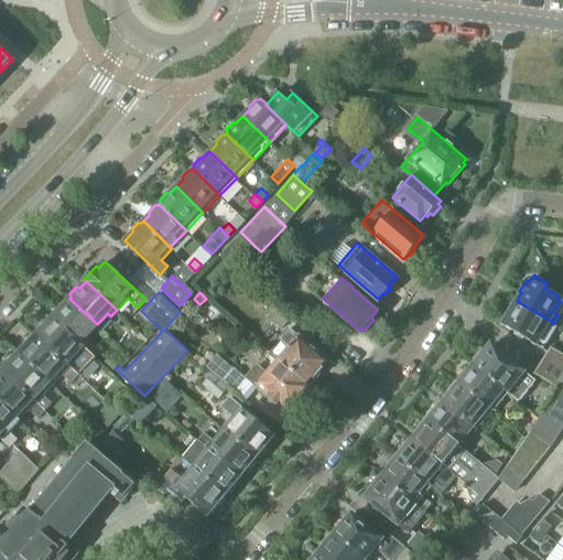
[(53,315),(83,344),(84,344),(89,337),(87,335),(97,324),(69,299),(69,300),(65,299),(58,305),(60,310),(53,315)]
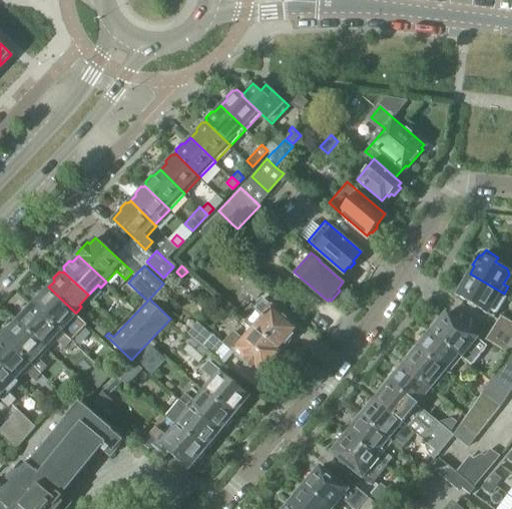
[(504,294),(470,274),(469,274),(466,275),(462,281),(463,285),(457,294),(494,316),(499,308),(497,306),(504,294)]
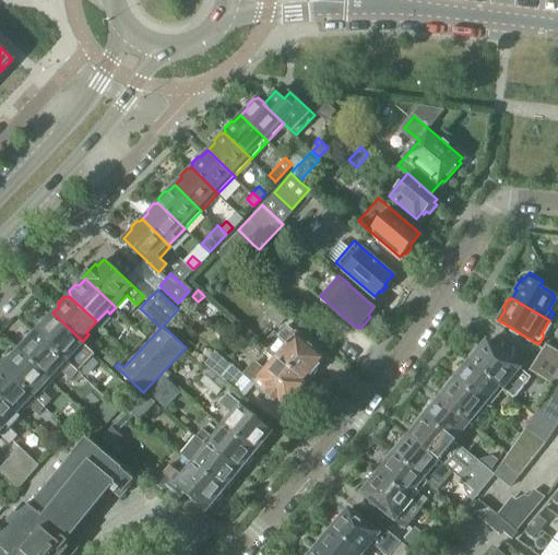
[(264,313),(277,323),(287,313),(274,302),(264,313)]
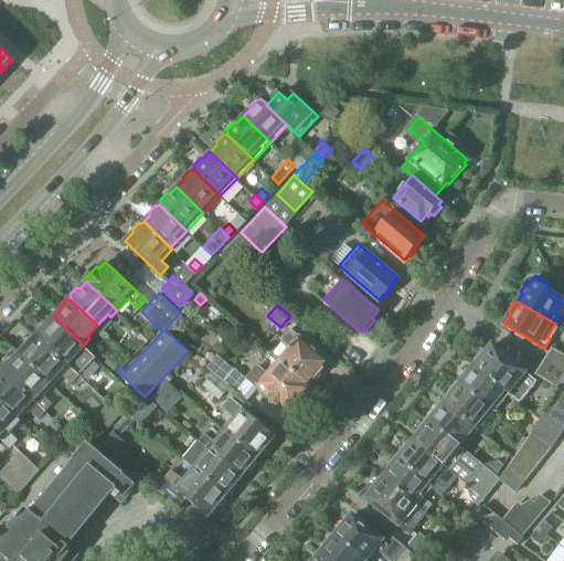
[(42,328),(36,334),(78,374),(85,367),(73,355),(83,345),(53,316),(52,317),(49,317),(41,325),(42,328)]
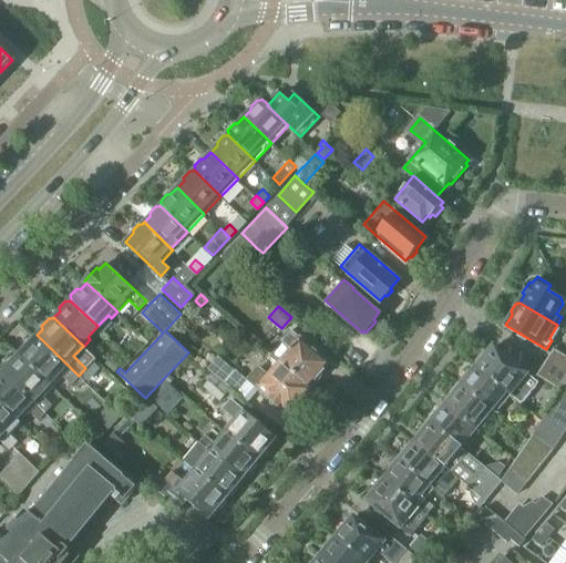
[(270,352),(280,360),(315,389),(315,388),(312,386),(321,377),(321,372),(329,362),(290,328),(281,339),(277,335),(265,348),(270,352)]
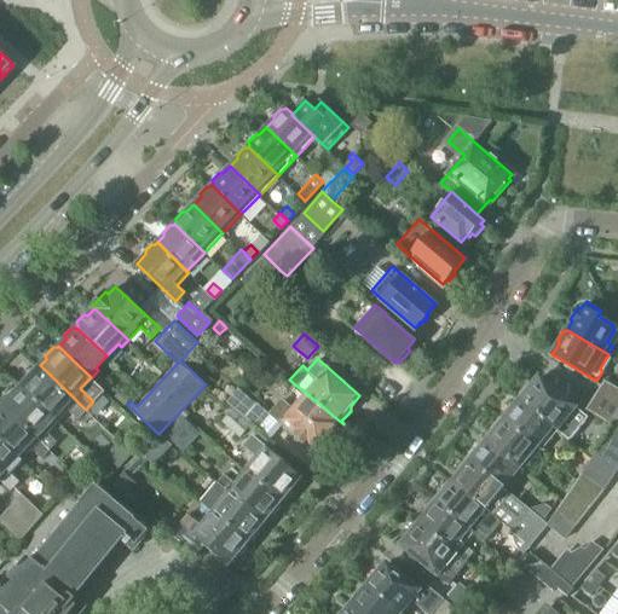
[(145,371),(152,378),(160,370),(152,363),(145,371)]
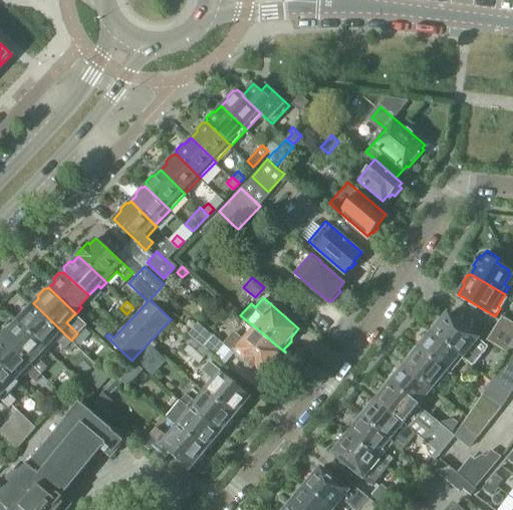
[(18,319),(45,345),(53,336),(64,347),(71,340),(33,303),(28,309),(24,308),(17,316),(18,319)]
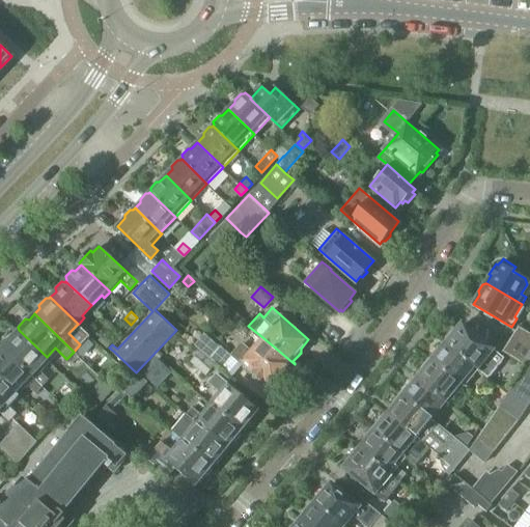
[(447,340),(446,341),(478,367),(489,376),(504,357),(463,322),(455,330),(451,329),(446,336),(447,340)]
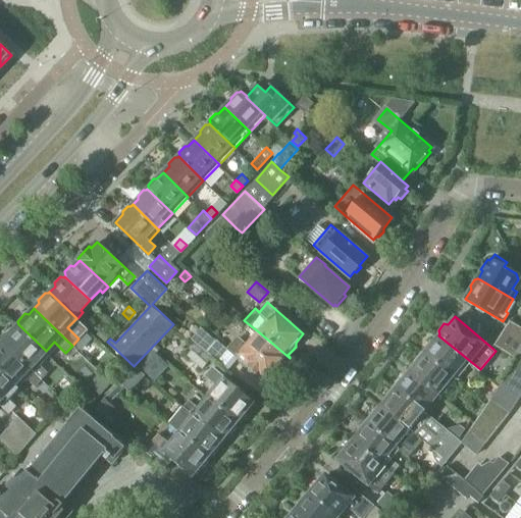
[(495,344),(515,355),(520,345),(520,325),(510,320),(495,344)]
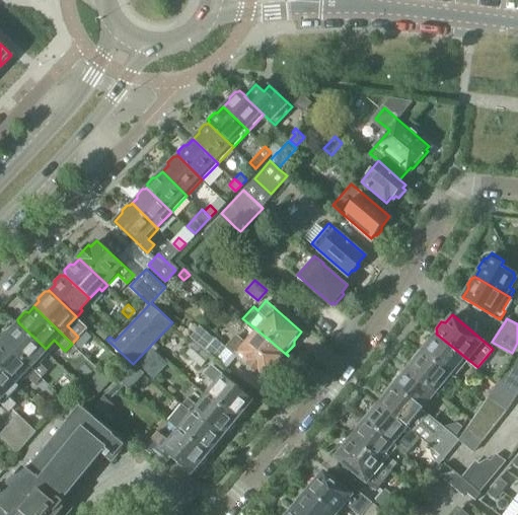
[(96,329),(103,337),(112,327),(104,320),(96,329)]
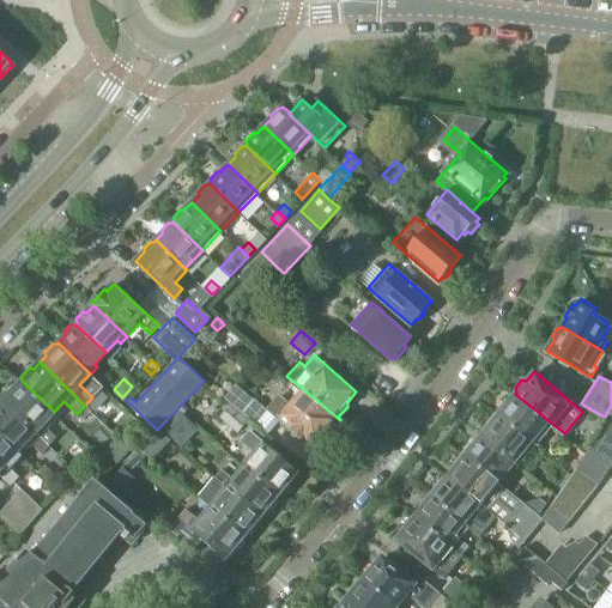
[(10,394),(4,400),(49,443),(56,436),(43,423),(54,412),(22,381),(20,382),(17,381),(8,390),(10,394)]
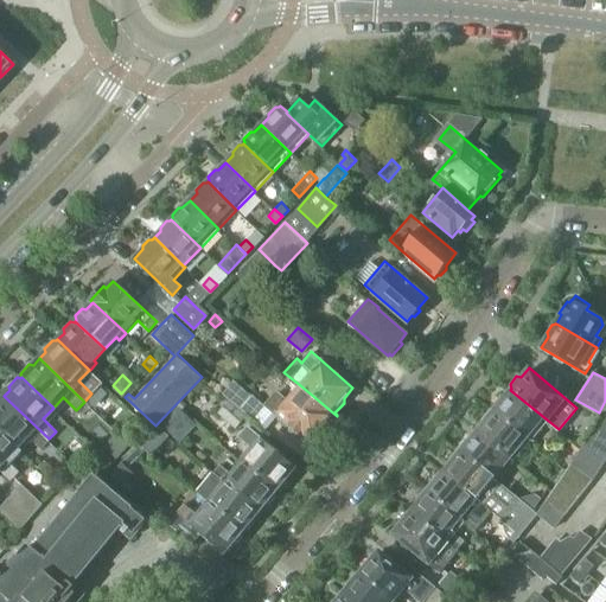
[(289,377),(278,391),(266,404),(305,439),(307,436),(314,442),(325,429),(330,428),(336,422),(336,417),(337,416),(300,385),(289,377)]
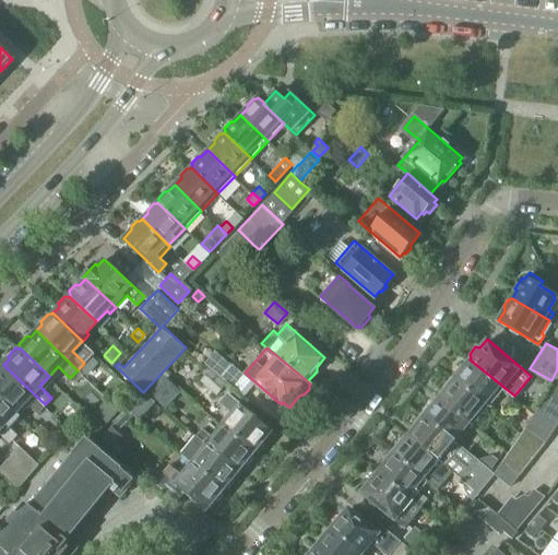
[(206,362),(220,373),(228,362),(215,351),(206,362)]
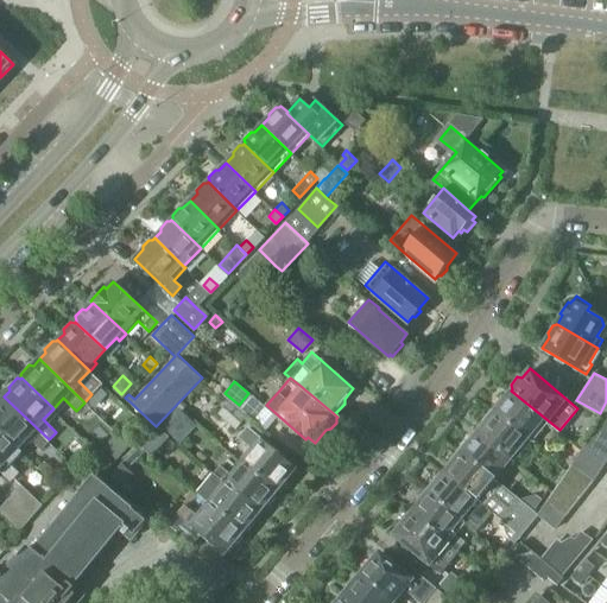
[(500,397),(492,408),(528,438),(537,426),(541,430),(548,420),(511,391),(505,398),(500,397)]
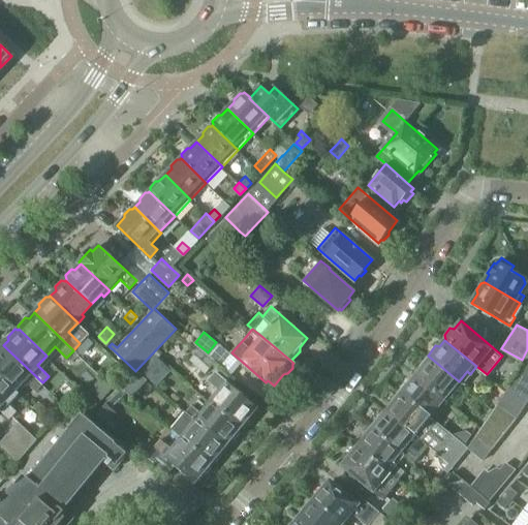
[(0,374),(14,389),(24,379),(35,390),(42,382),(3,345),(0,348),(0,374)]
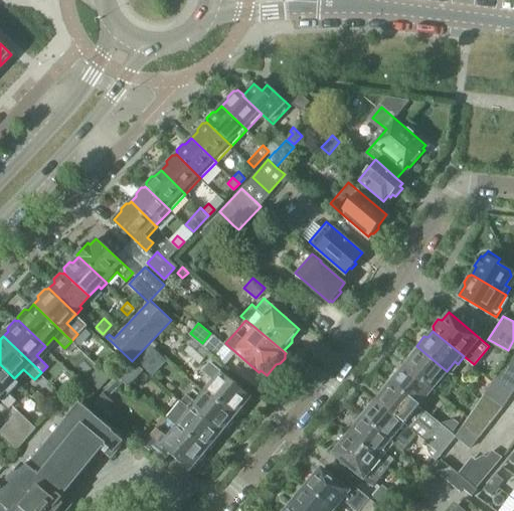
[(182,347),(196,359),(200,362),(208,352),(190,337),(182,347)]
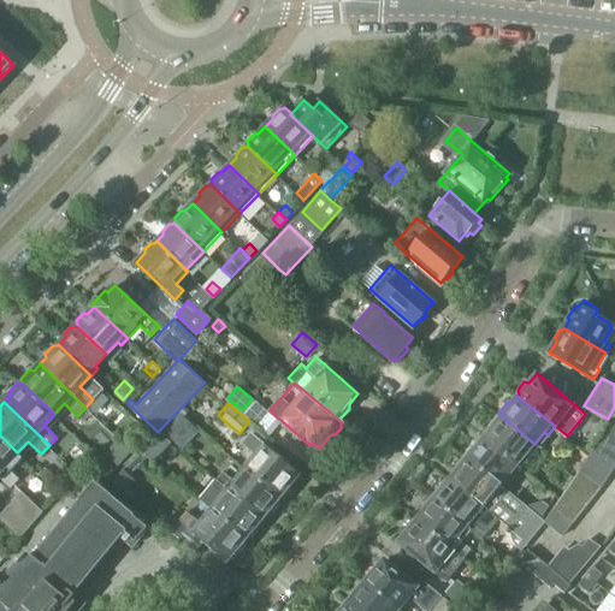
[(163,428),(173,439),(190,422),(179,410),(163,428)]
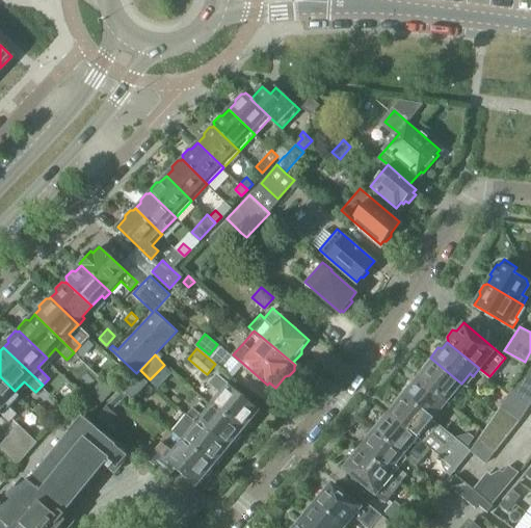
[(424,371),(418,377),(450,403),(457,396),(454,393),(461,384),(430,358),(422,367),(424,371)]
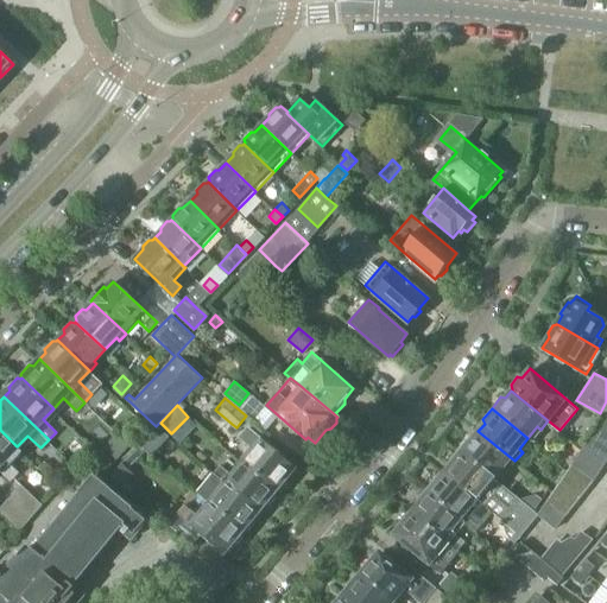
[(606,418),(602,416),(596,426),(606,432),(606,418)]
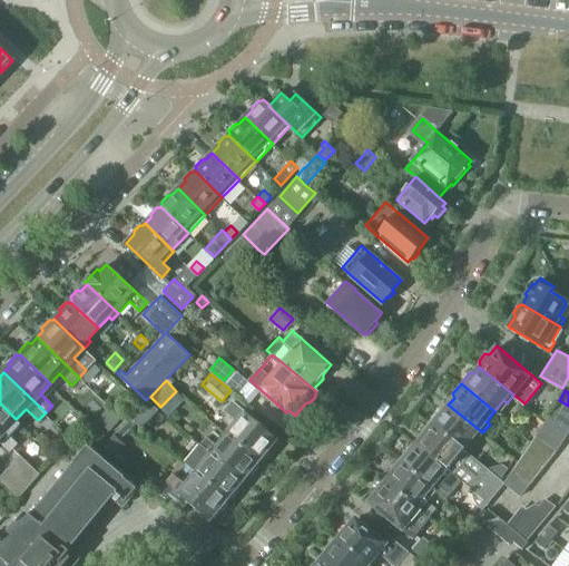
[(133,416),(137,420),(144,426),(158,410),(147,400),(133,416)]
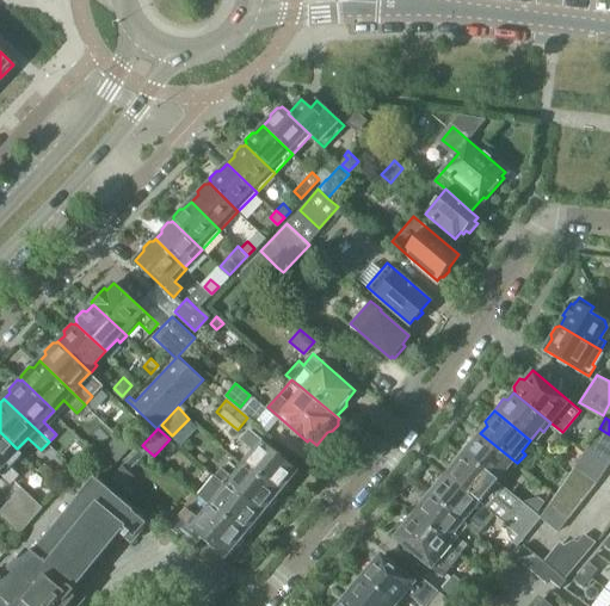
[(609,434),(599,428),(592,438),(609,449),(609,434)]
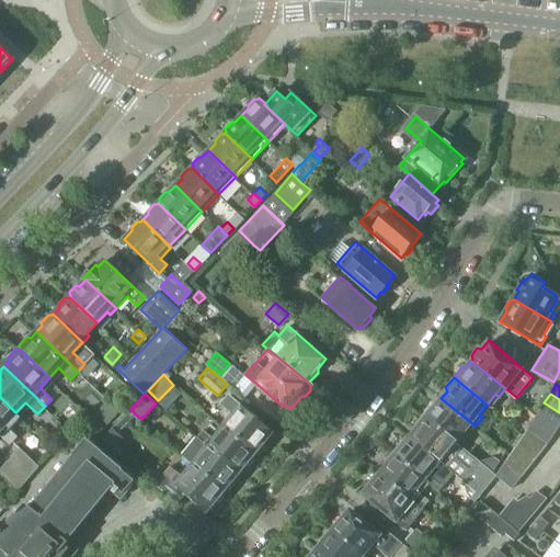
[(235,416),(225,428),(254,453),(255,451),(260,451),(266,444),(265,440),(271,432),(227,395),(220,404),(235,416)]
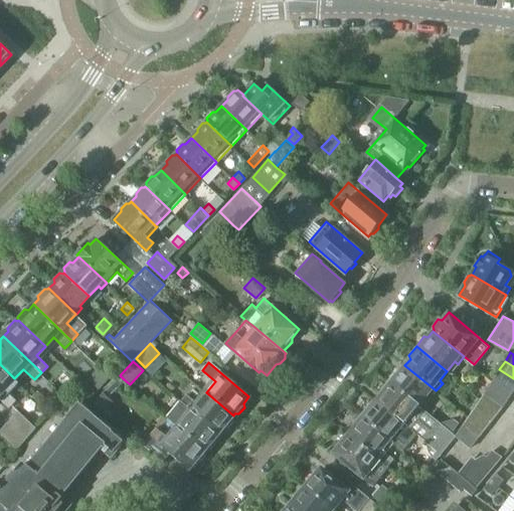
[(18,382),(14,378),(0,364),(0,397),(9,406),(16,399),(9,392),(18,382)]
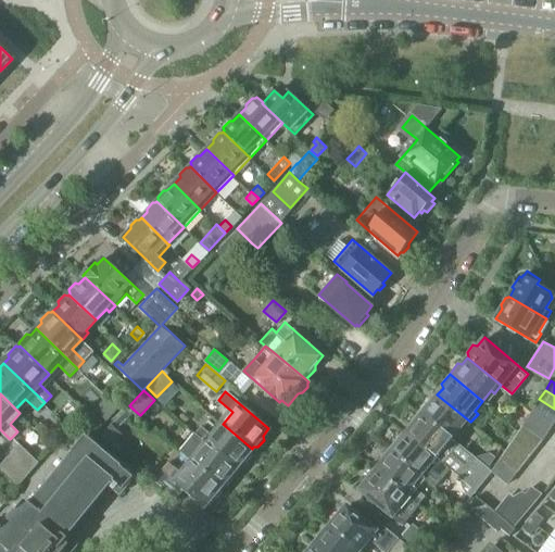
[(427,400),(419,410),(453,437),(461,427),(464,430),(470,422),(437,394),(431,401),(427,400)]
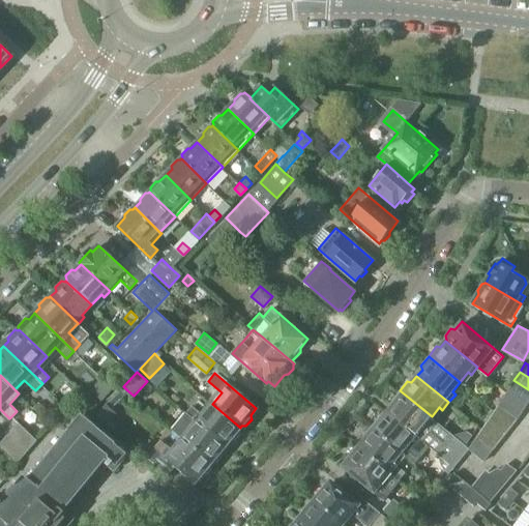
[(101,400),(104,398),(101,396),(110,387),(100,378),(90,389),(101,400)]
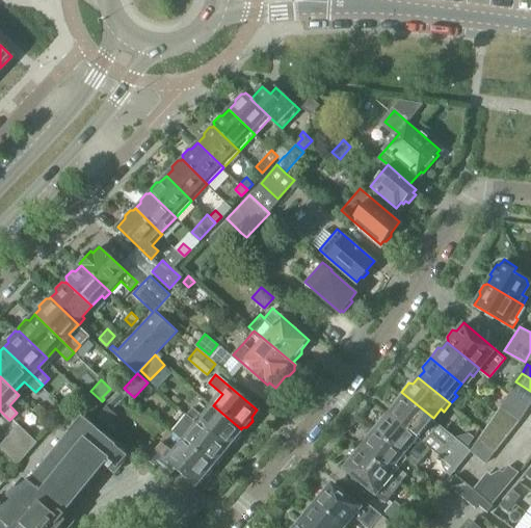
[(530,391),(515,381),(510,390),(530,402),(530,391)]
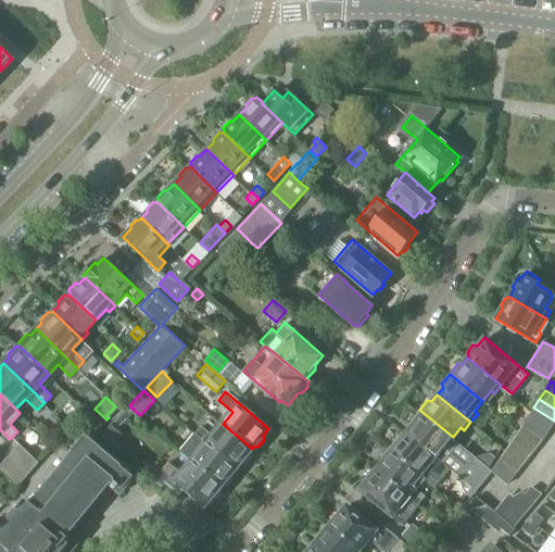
[(106,415),(109,417),(117,426),(131,412),(121,401),(115,406),(106,415)]
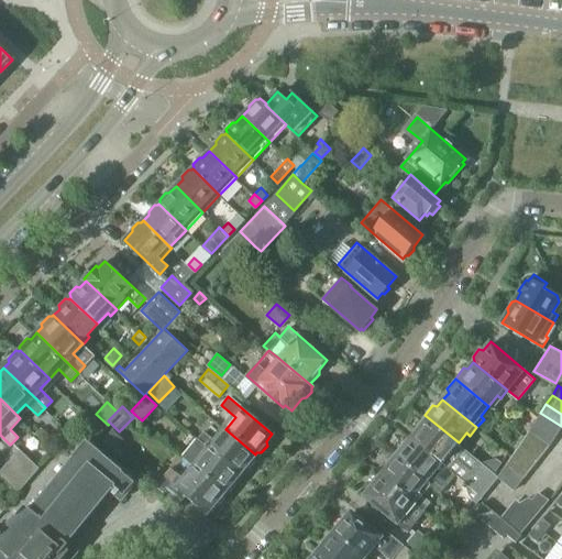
[(538,415),(535,422),(555,435),(561,426),(540,413),(538,415)]
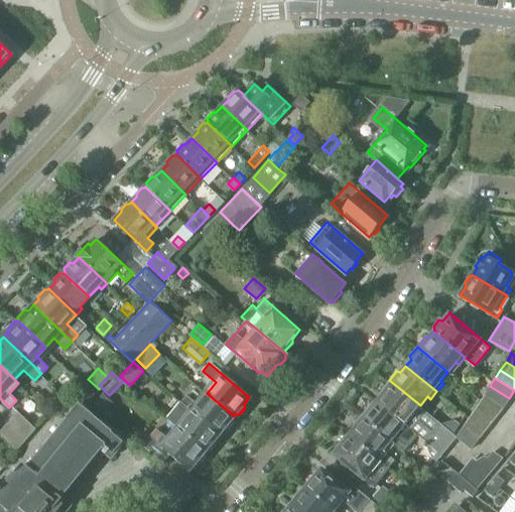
[(383,394),(378,400),(409,425),(427,440),(438,450),(453,432),(420,405),(389,380),(381,390),(383,394)]
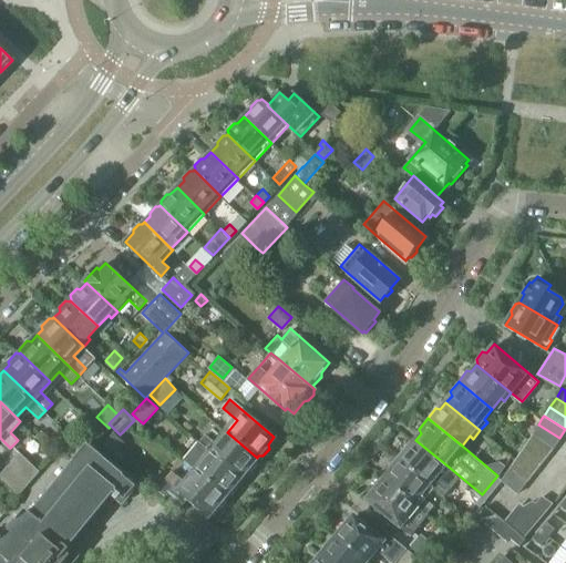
[(85,428),(90,432),(99,439),(104,432),(92,421),(85,428)]
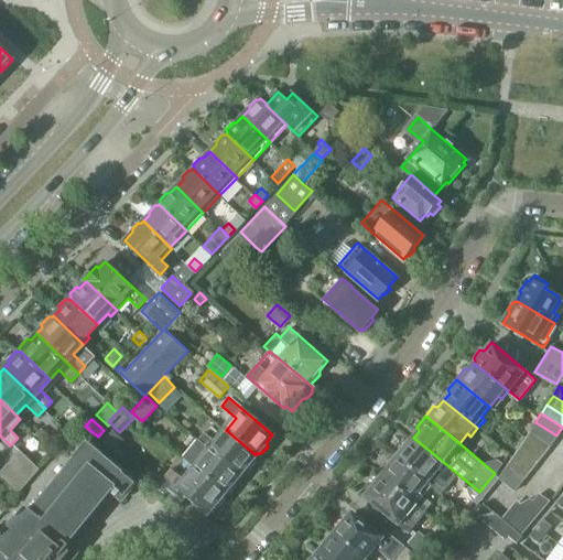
[(533,424),(529,431),(550,445),(556,435),(536,422),(533,424)]
